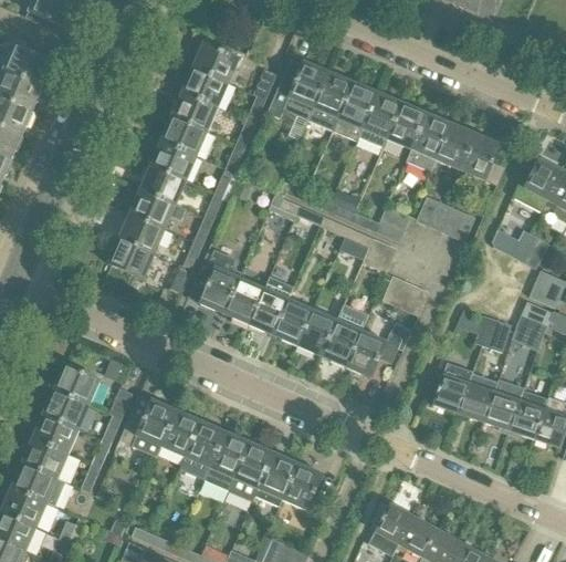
[(32,0),(25,18),(37,22),(40,16),(69,28),(80,3),(72,0),(32,0)]
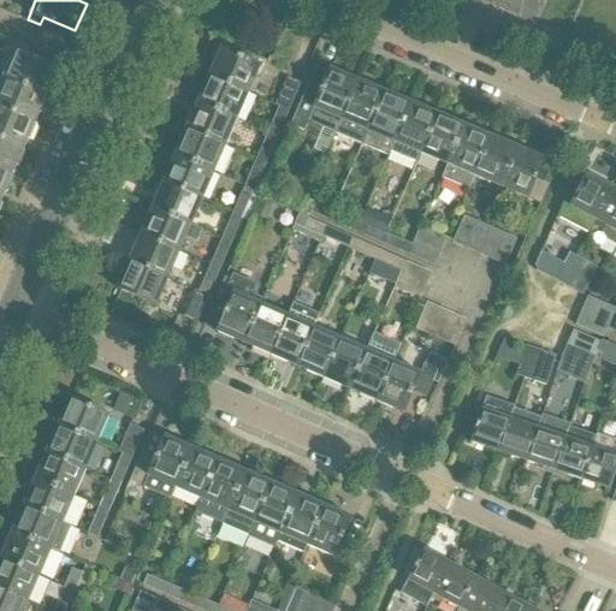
[(17,41),(16,46),(3,76),(46,94),(58,65),(27,51),(28,46),(17,41)]
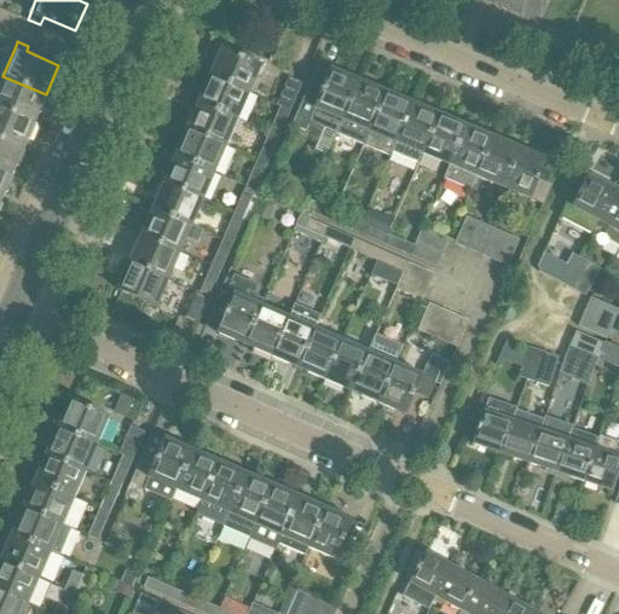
[(241,53),(221,45),(209,74),(249,91),(256,74),(262,76),(270,58),(243,46),(241,53)]
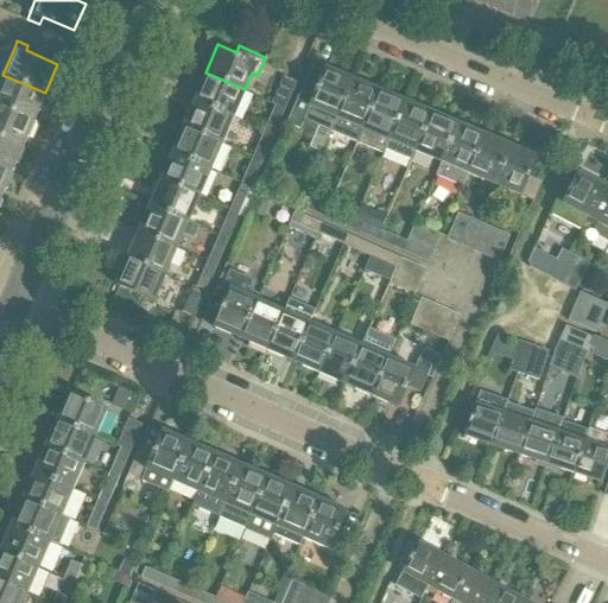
[(292,109),(305,115),(304,116),(330,127),(353,75),(327,64),(317,87),(304,82),(292,109)]
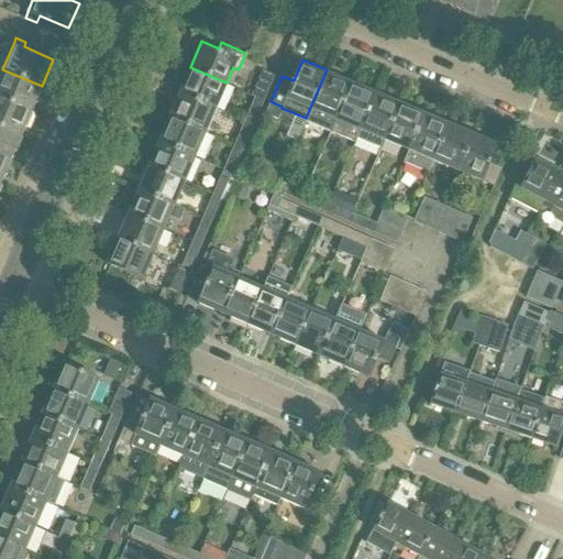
[(227,83),(190,67),(180,91),(217,107),(227,83)]
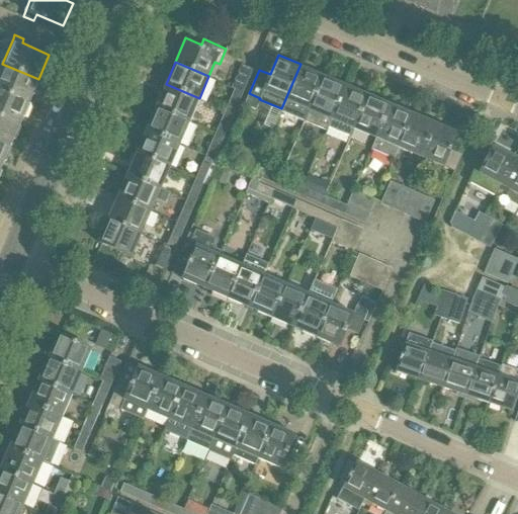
[(242,62),(232,85),(235,87),(243,91),(253,67),(242,62)]
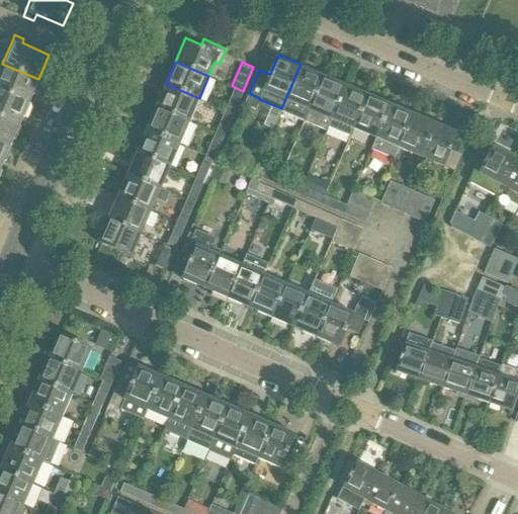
[(38,79),(2,64),(0,68),(0,88),(28,101),(38,79)]
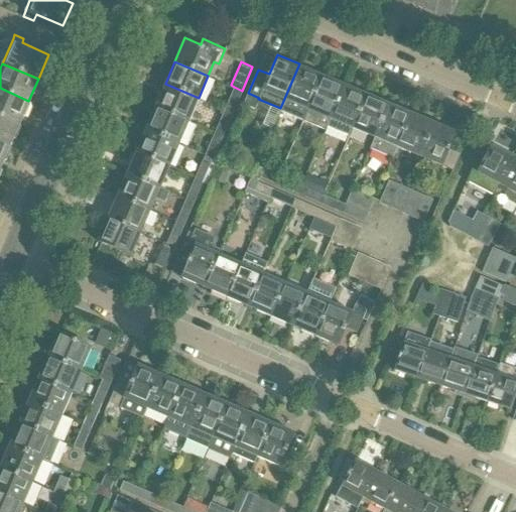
[(280,108),(281,109),(280,110),(302,119),(321,74),(299,64),(280,108)]
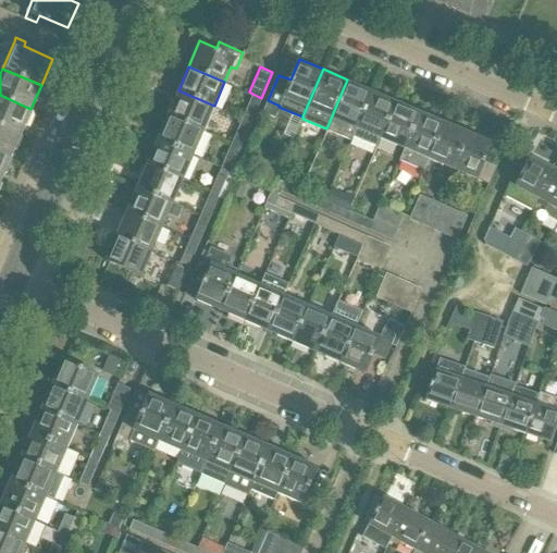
[(326,128),(327,127),(351,137),(372,89),(347,80),(326,128)]
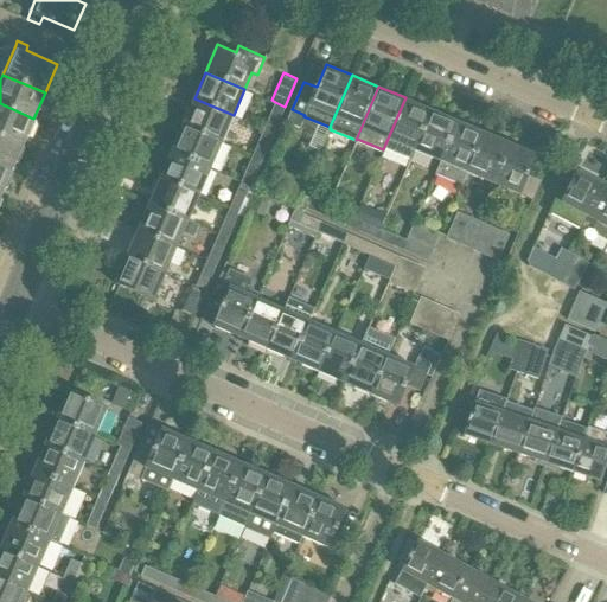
[(383,149),(384,147),(410,158),(414,148),(430,108),(406,97),(383,149)]
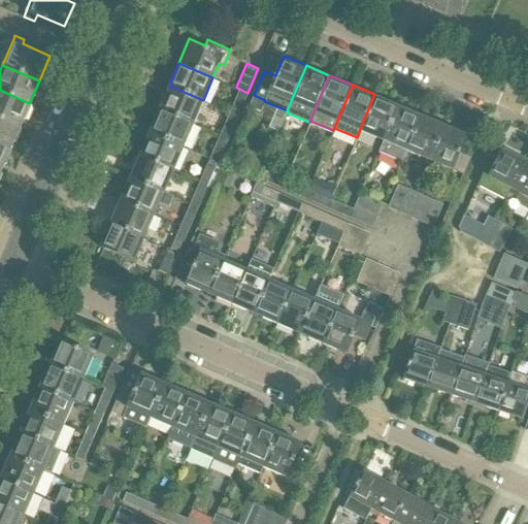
[(203,100),(169,86),(159,109),(193,124),(203,100)]
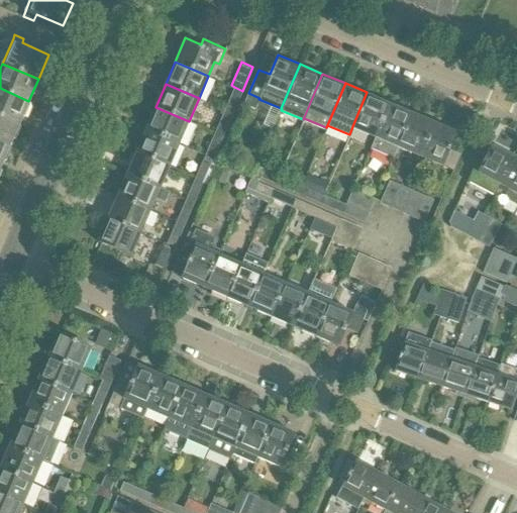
[(224,109),(232,113),(242,91),(234,87),(224,109)]
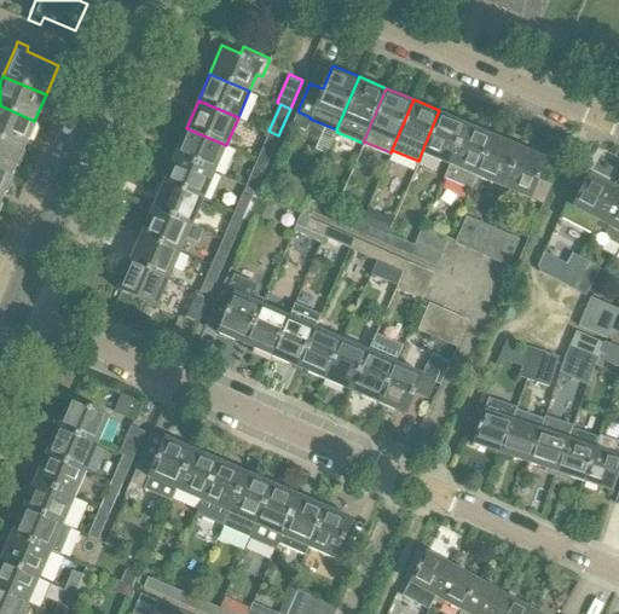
[(34,121),(0,105),(0,137),(23,148),(34,121)]
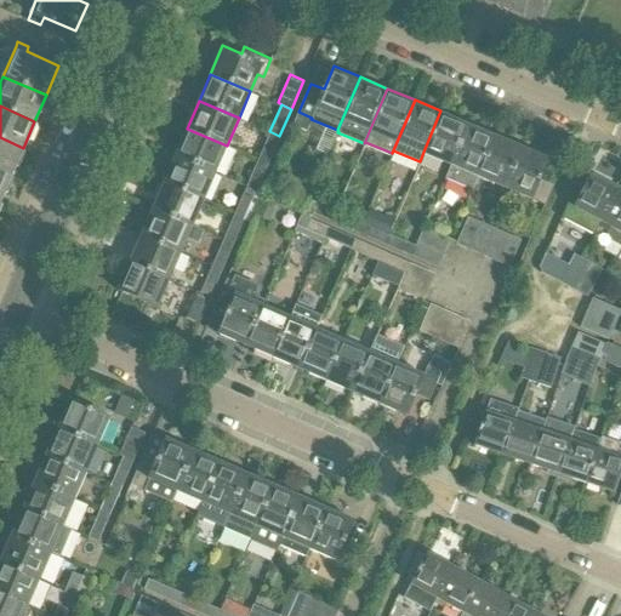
[(423,152),(450,164),(468,123),(440,110),(423,152)]
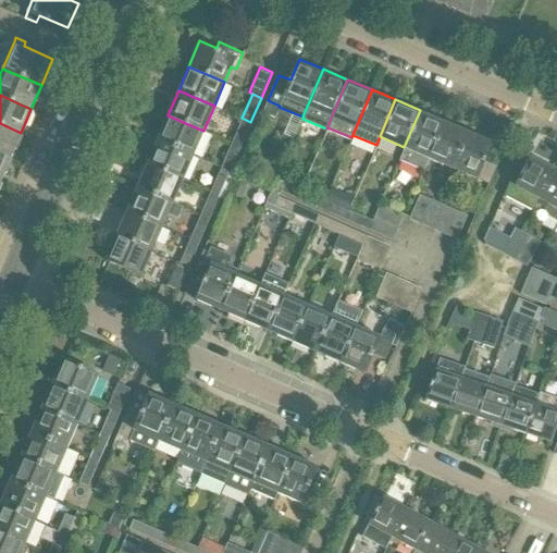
[(404,147),(399,158),(424,169),(429,157),(429,156),(444,120),(420,110),(404,147)]
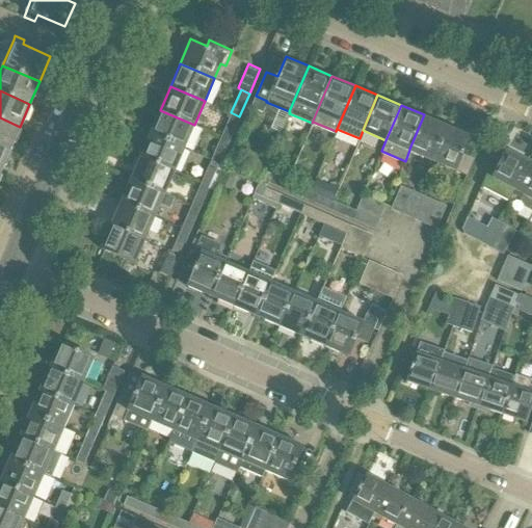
[(194,125),(160,110),(151,132),(185,147),(194,125)]
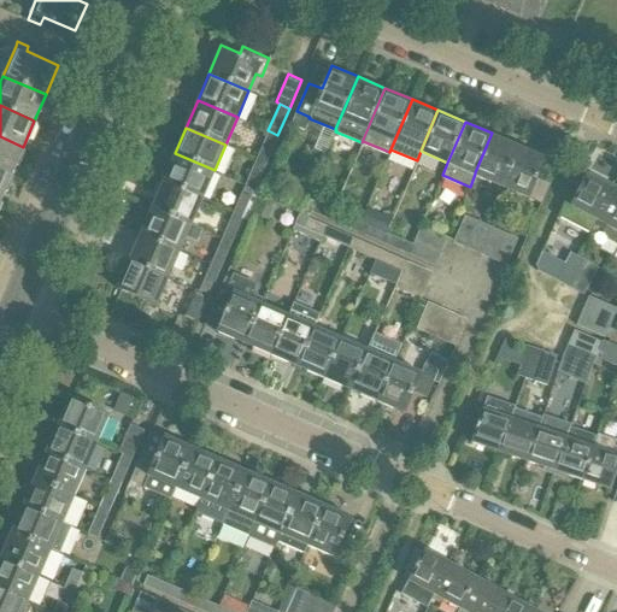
[(277,135),(268,130),(256,158),(266,162),(277,135)]
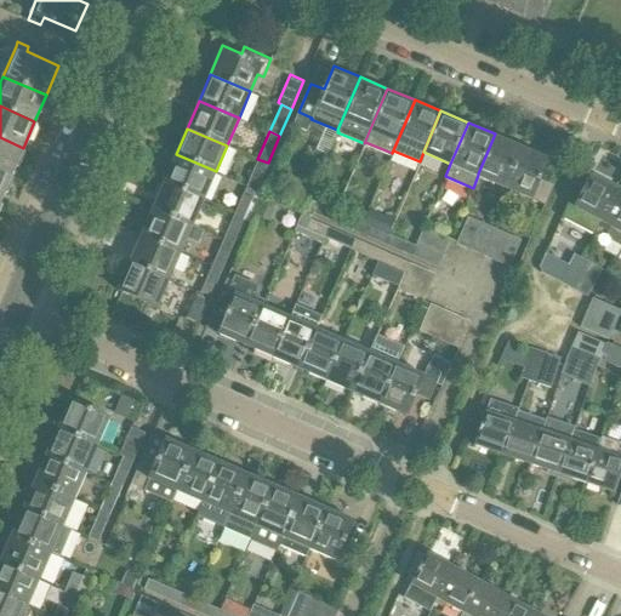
[(495,133),(478,174),(478,175),(503,186),(520,144),(495,133)]
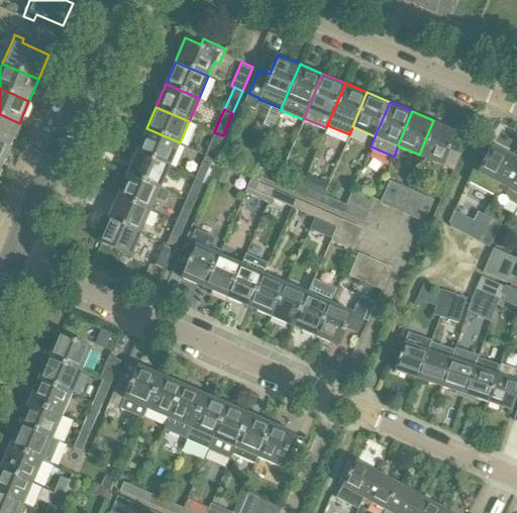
[(19,123),(0,114),(0,139),(10,144),(19,123)]
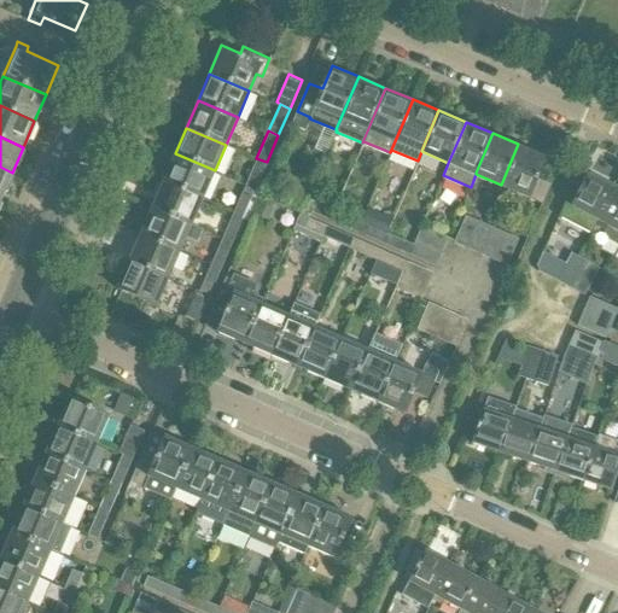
[(501,185),(530,196),(542,200),(549,181),(538,176),(547,156),(518,144),(501,185)]
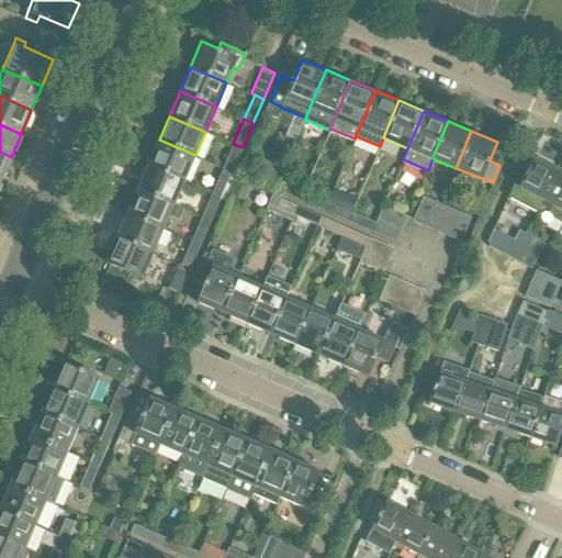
[(195,155),(159,140),(148,163),(184,178),(195,155)]
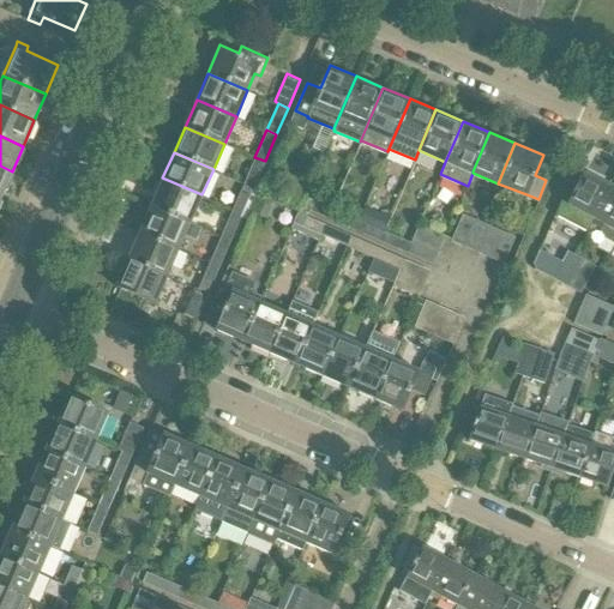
[(265,161),(254,157),(244,182),(253,186),(254,186),(265,161)]
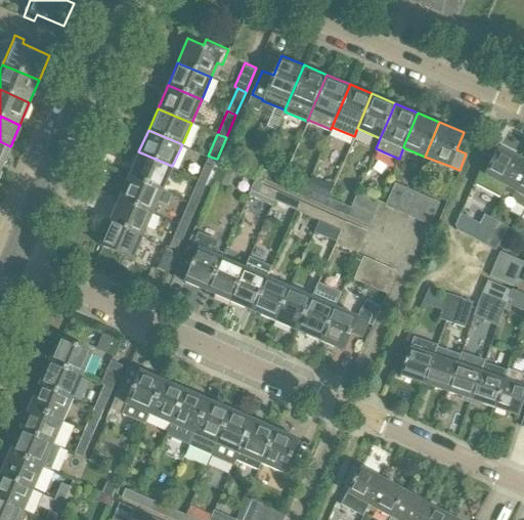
[(0,169),(10,146),(0,141),(0,169)]
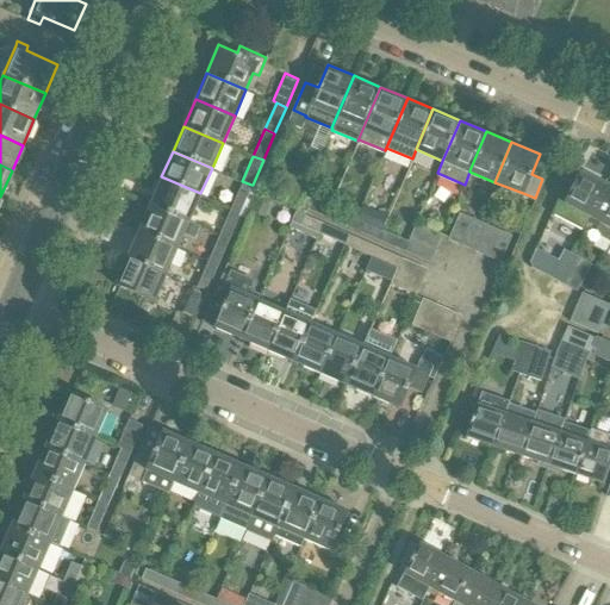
[(565,184),(551,210),(553,211),(585,228),(587,220),(590,216),(607,185),(580,170),(572,188),(565,184)]
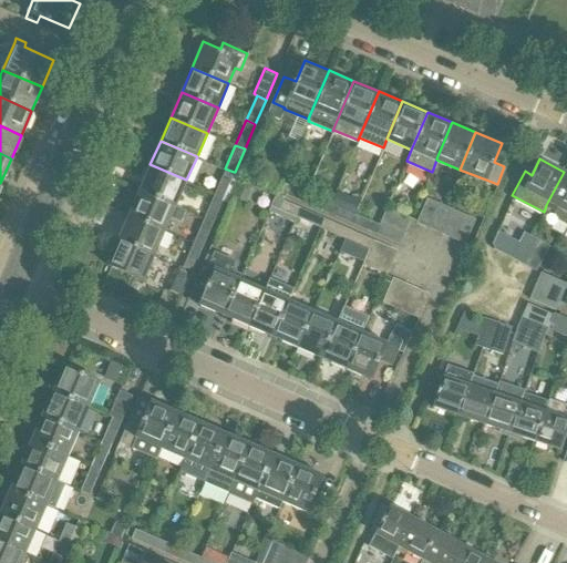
[(186,180),(150,164),(140,188),(176,204),(186,180)]
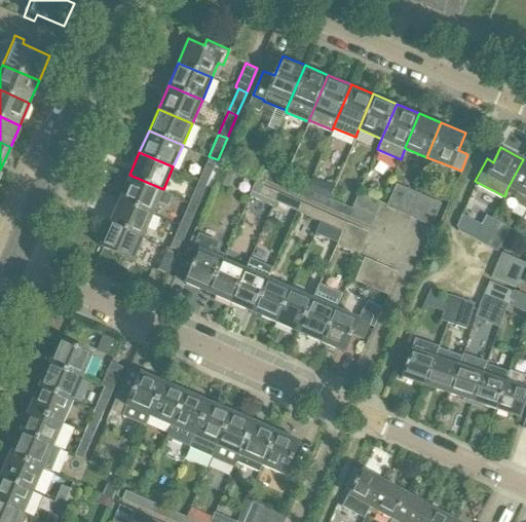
[(217,159),(209,156),(199,178),(214,185),(216,181),(224,162),(218,159),(217,159)]
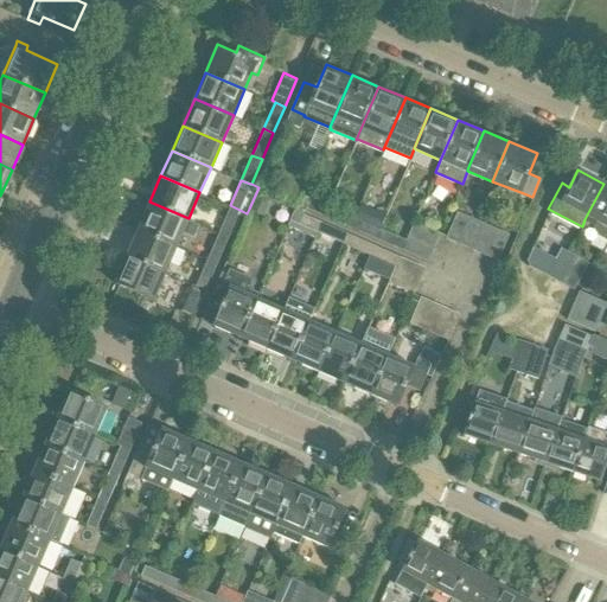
[(587,215),(585,219),(594,225),(592,228),(594,232),(606,238),(606,236),(606,185),(604,184),(587,215)]
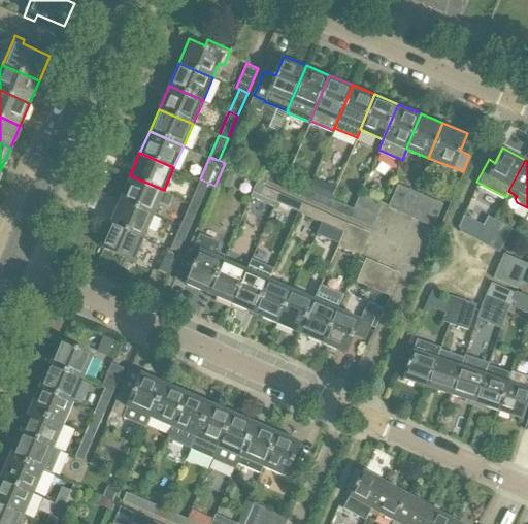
[(229,187),(237,168),(225,163),(217,182),(229,187)]
